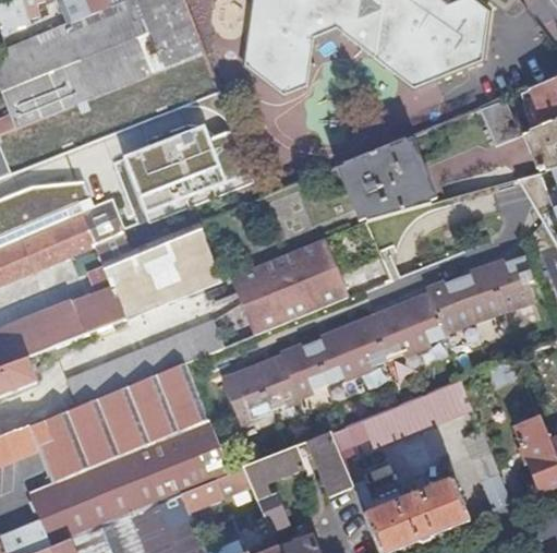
[(0,132),(76,103),(86,98),(205,52),(182,0),(119,0),(110,3),(68,21),(0,49),(0,82),(12,113),(0,118),(0,132)]
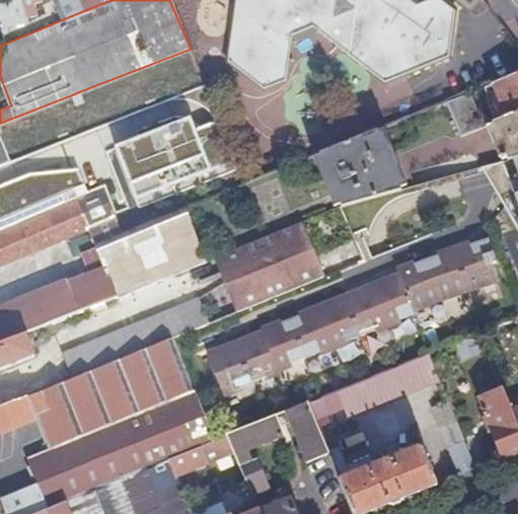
[(4,0),(0,1),(0,24),(2,31),(8,30),(6,24),(27,18),(26,13),(35,10),(32,0),(4,0)]
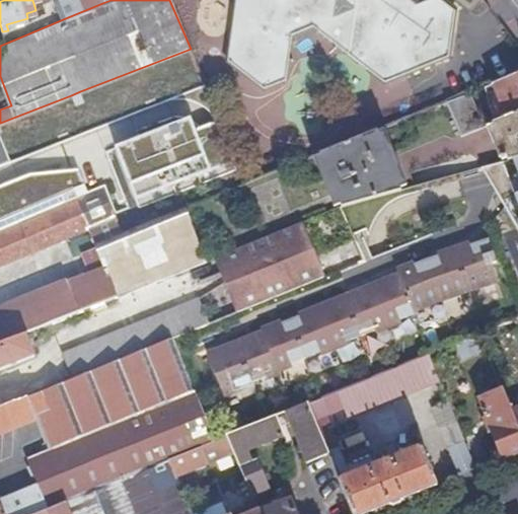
[(55,0),(63,19),(102,3),(101,0),(55,0)]
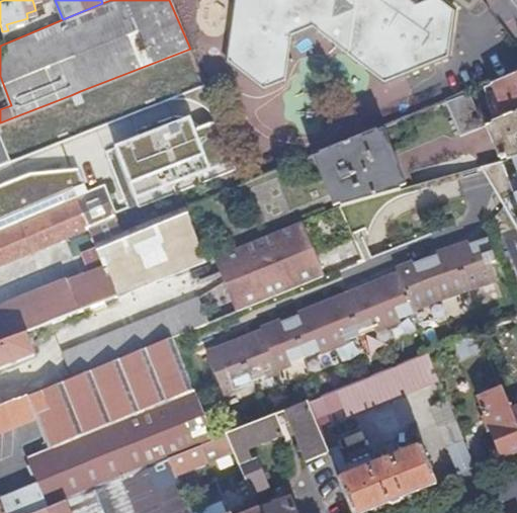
[(234,0),(227,60),(262,89),(283,80),(289,41),(291,34),(311,25),(317,30),(383,81),(448,54),(454,10),(442,0),(427,0),(422,2),(415,5),(407,0),(234,0)]
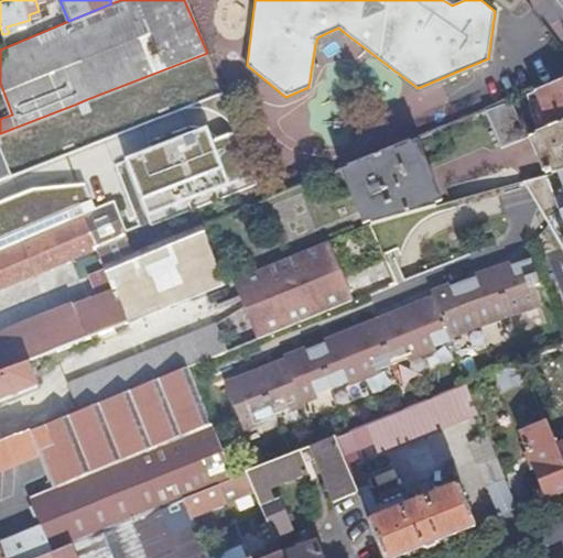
[(317,37),(315,45),(345,33),(338,28),(317,37)]
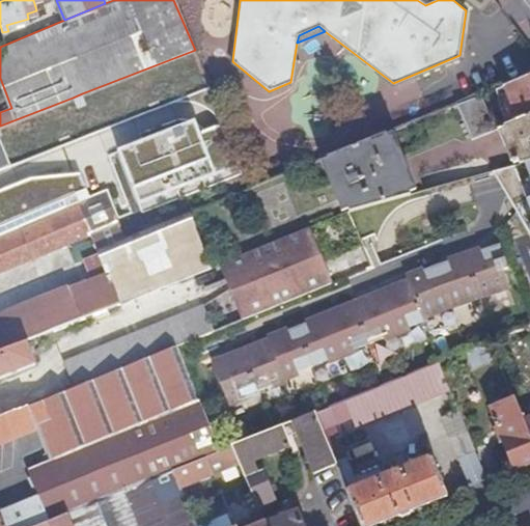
[(529,111),(529,72),(503,82),(518,116),(529,111)]
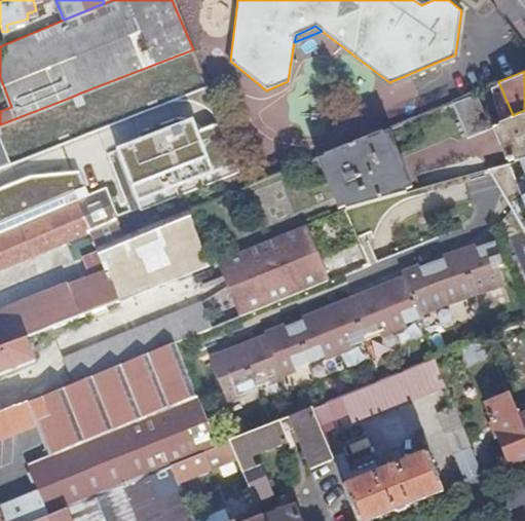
[(494,95),(490,85),(451,102),(465,135),(488,125),(478,101),(494,95)]
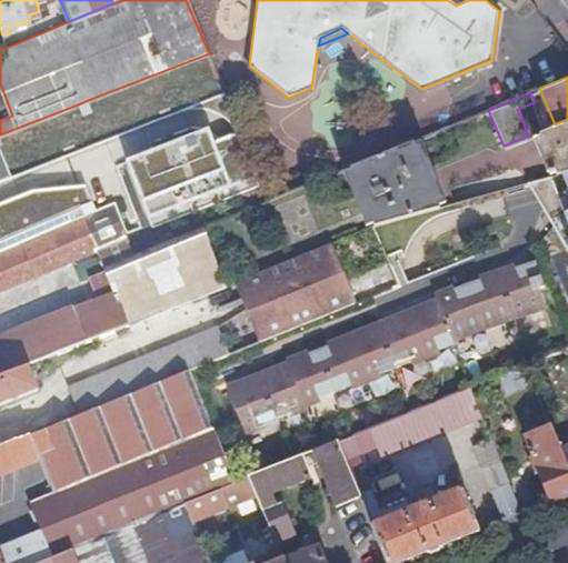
[(88,100),(78,104),(82,116),(92,111),(88,100)]
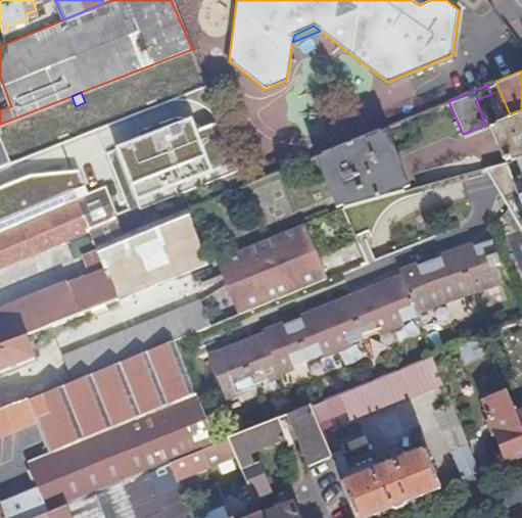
[(521,109),(510,114),(496,121),(510,152),(504,154),(506,157),(511,155),(512,158),(521,155),(521,109)]
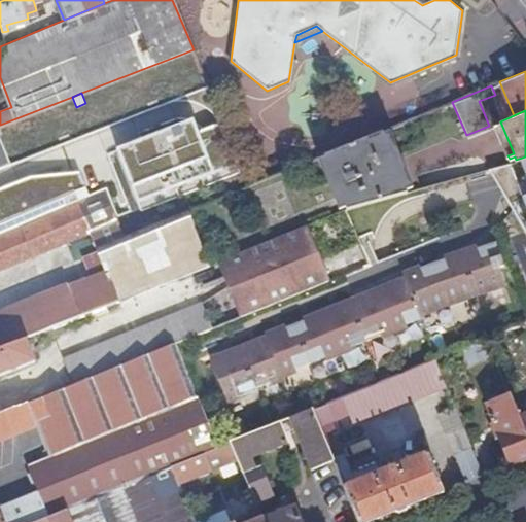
[(106,153),(129,209),(222,173),(200,115),(106,153)]
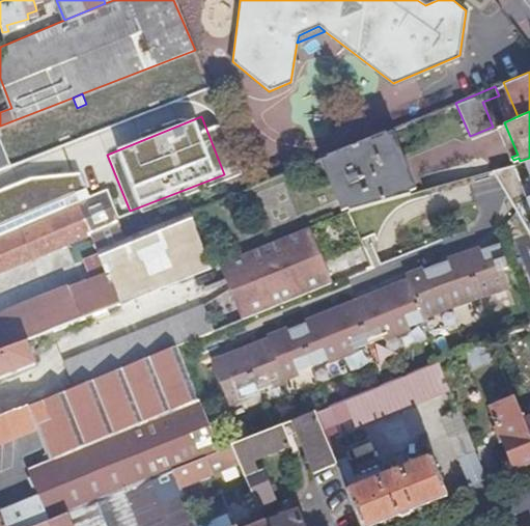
[(385,131),(327,155),(334,173),(330,175),(336,191),(340,189),(349,211),(411,193),(385,131)]
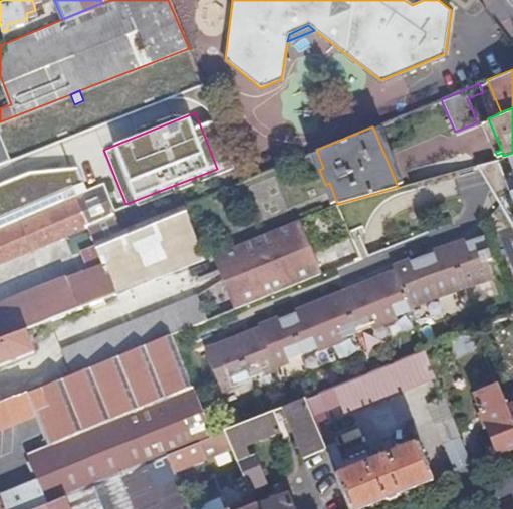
[(0,162),(8,159),(0,139),(0,162)]
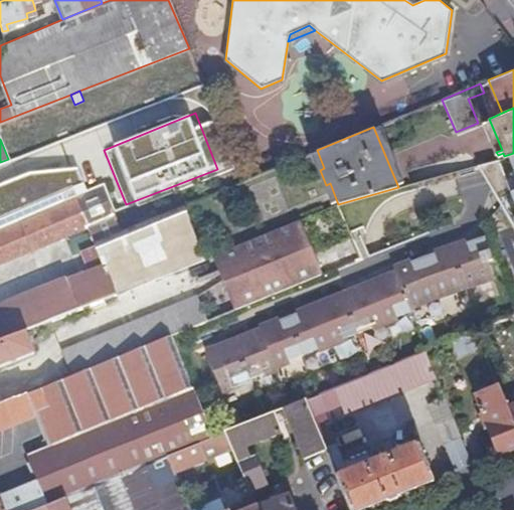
[(513,153),(504,156),(480,164),(484,173),(513,221),(513,153)]
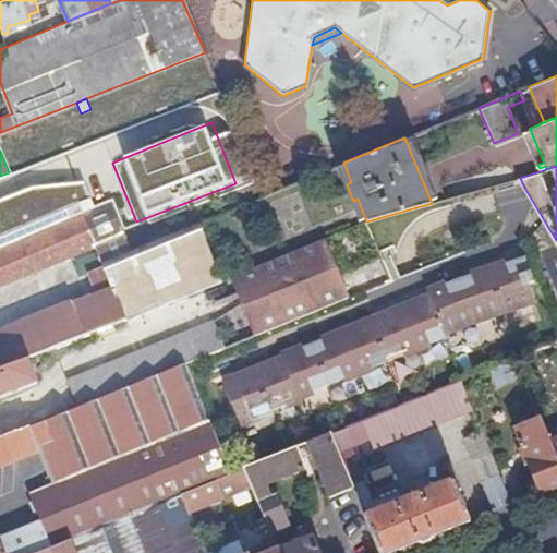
[(25,188),(0,197),(0,244),(94,206),(82,178),(25,188)]
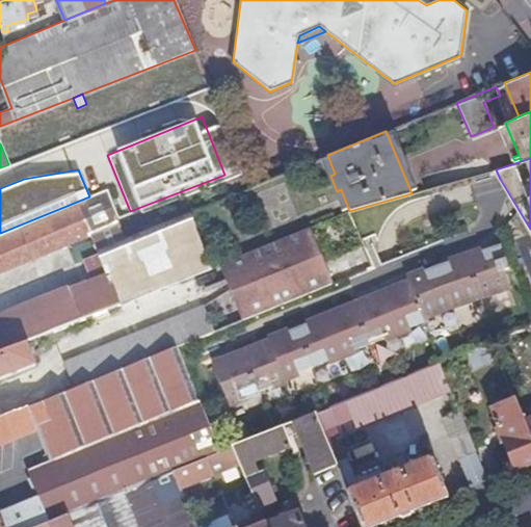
[(0,349),(48,331),(210,266),(189,212),(139,232),(126,237),(120,224),(106,190),(89,196),(0,233),(0,269),(93,232),(100,251),(109,274),(91,281),(0,318),(0,349)]
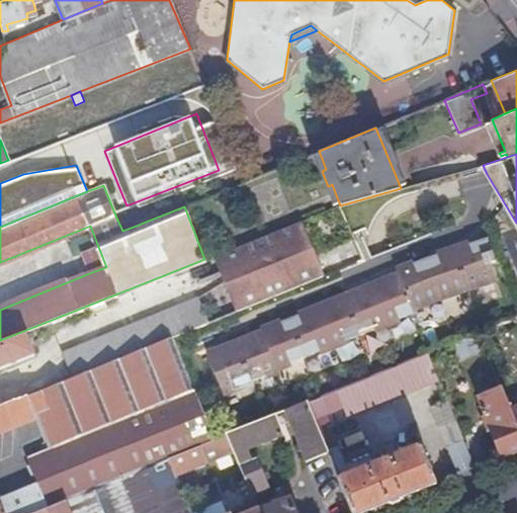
[(362,258),(339,205),(216,254),(239,309),(362,258)]
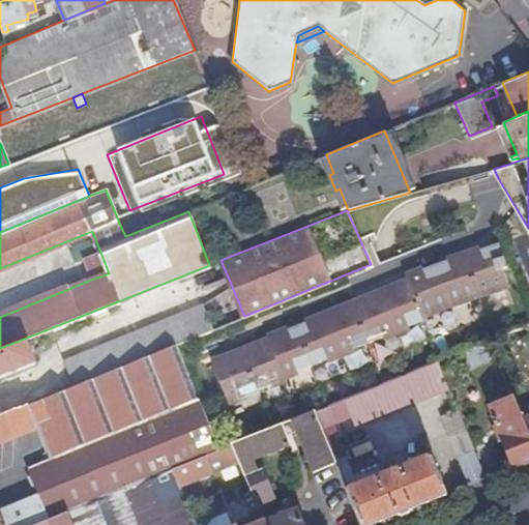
[(495,237),(464,249),(480,293),(511,280),(495,237)]
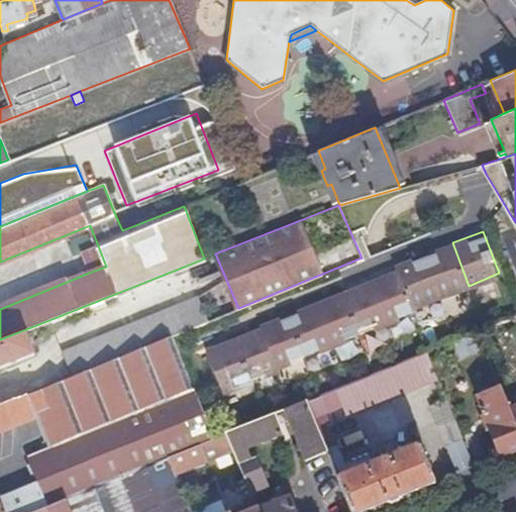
[(440,297),(469,286),(452,242),(423,253),(440,297)]
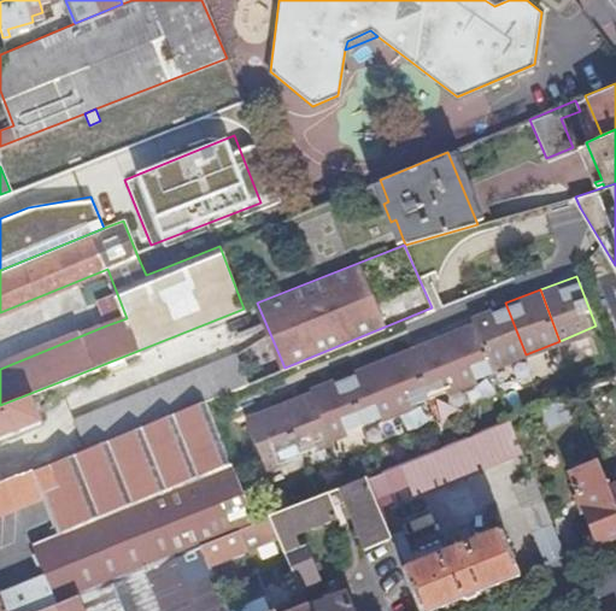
[(95,299),(106,325),(127,318),(116,291),(95,299)]
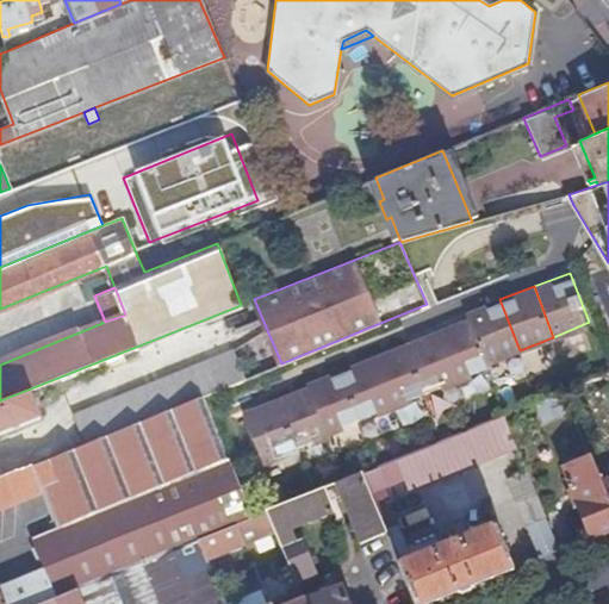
[(489,362),(520,350),(499,299),(464,312),(489,362)]
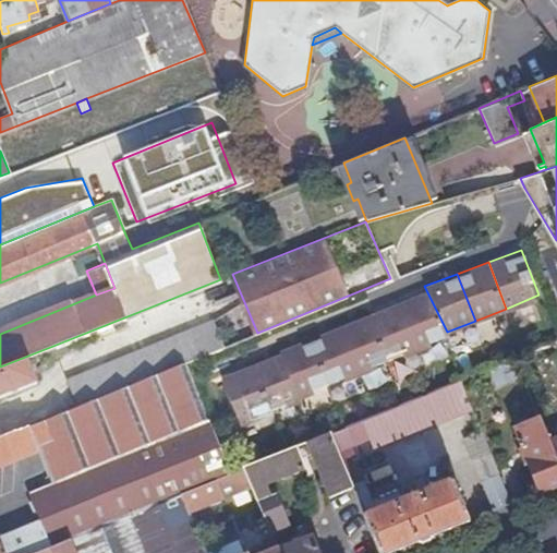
[(424,286),(396,299),(418,345),(447,332),(424,286)]
